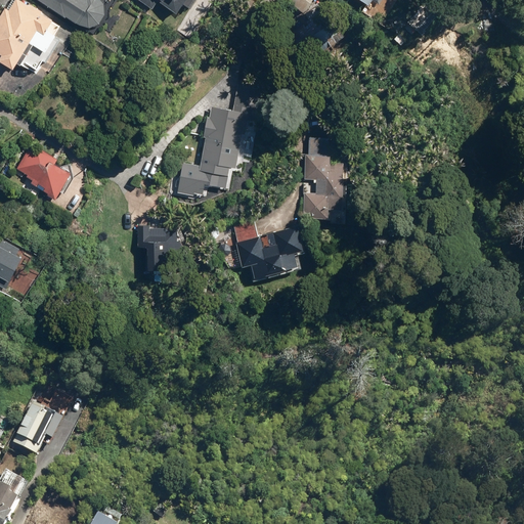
[(47,63),(60,40),(55,37),(62,24),(20,0),(10,0),(0,17),(0,54),(1,55),(0,56),(0,62),(13,71),(17,64),(36,75),(43,61),(47,63)]
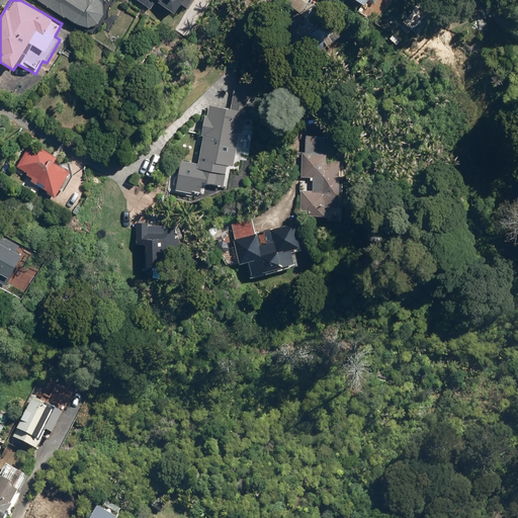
[(36,0),(78,25),(89,27),(99,23),(104,14),(103,4),(100,0),(36,0)]
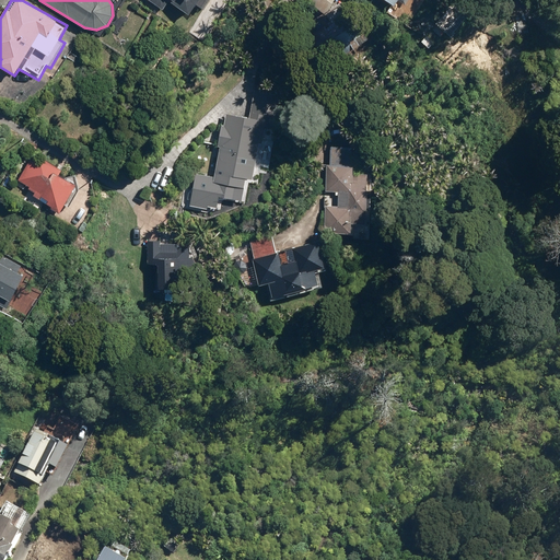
[(203,10),(210,0),(147,0),(166,12),(172,4),(190,16),(197,6),(203,10)]
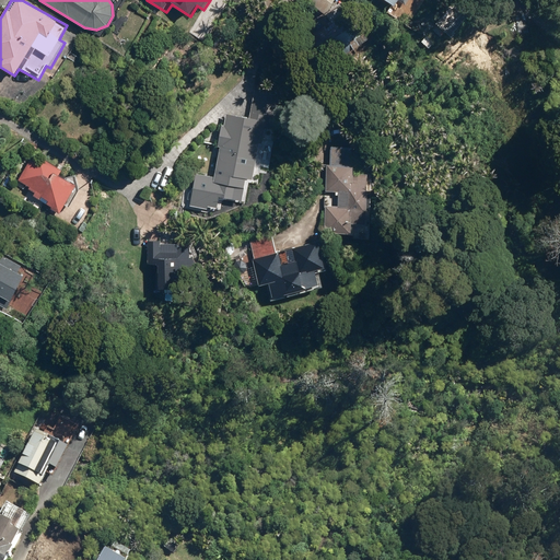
[(305,0),(325,14),(335,27),(328,33),(324,26),(311,34),(317,48),(354,15),(337,0),(305,0)]
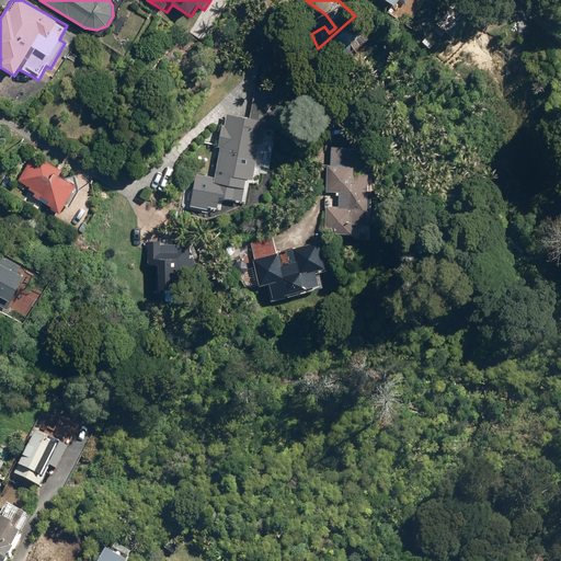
[(255,89),(250,117),(227,113),(225,125),(221,125),(218,145),(220,146),(215,176),(195,172),(190,205),(208,208),(208,206),(217,207),(219,196),(242,201),(245,179),(253,180),(260,142),(263,144),(265,127),(276,128),(283,94),(255,89)]
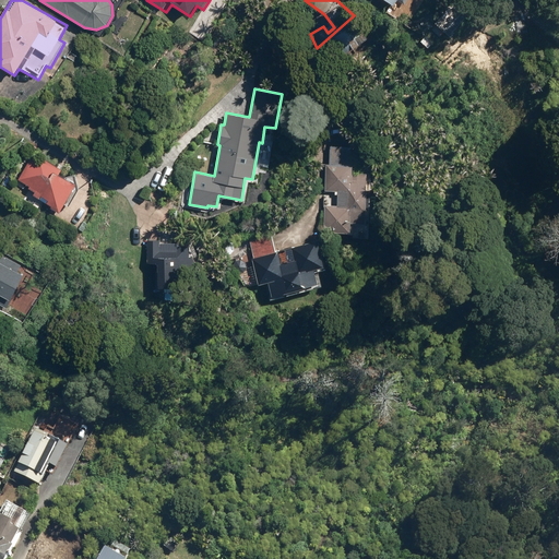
[(42,164),(31,158),(19,180),(31,186),(28,188),(35,192),(33,195),(52,205),(50,209),(60,213),(76,182),(59,174),(61,169),(44,159),(42,164)]
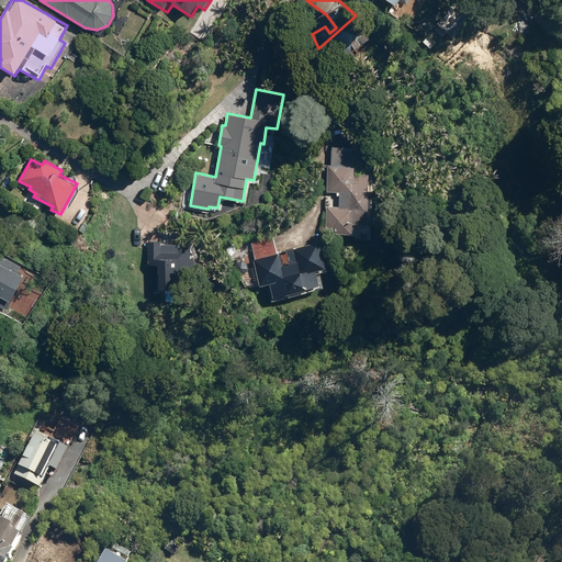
[(327,165),(327,191),(340,192),(339,206),(325,206),(325,234),(352,234),(352,224),(367,224),(367,212),(368,212),(369,189),(368,189),(368,173),(355,173),(355,165),(327,165)]
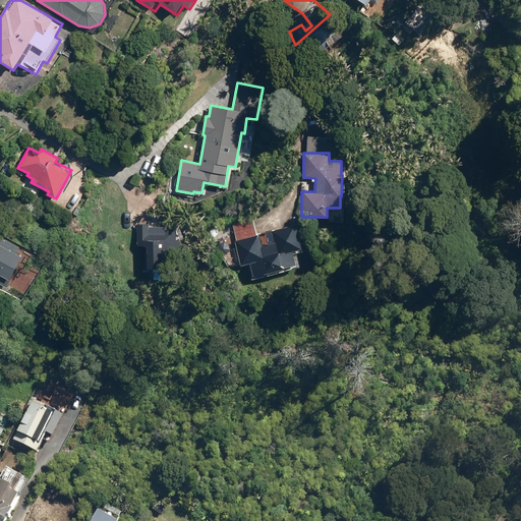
[(150,224),(137,224),(137,245),(148,245),(148,268),(165,268),(165,248),(178,248),(178,228),(165,228),(165,226),(150,226),(150,224)]
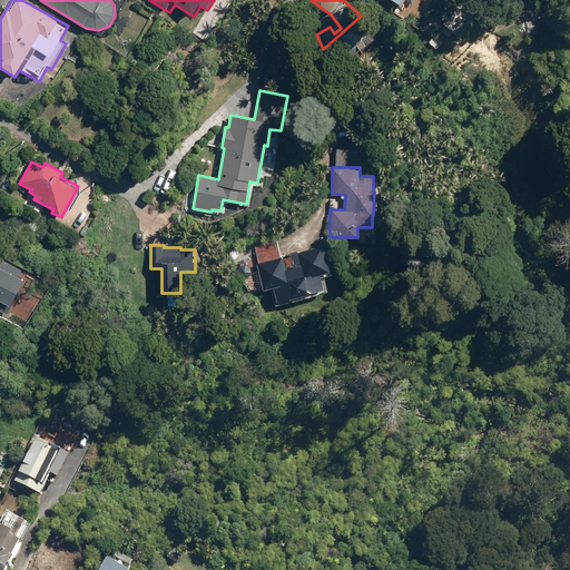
[(323,246),(296,253),(300,266),(285,269),(282,256),(255,263),(262,290),(272,287),(276,301),(288,297),(288,298),(312,293),(312,292),(326,287),(322,274),(330,272),(323,246)]
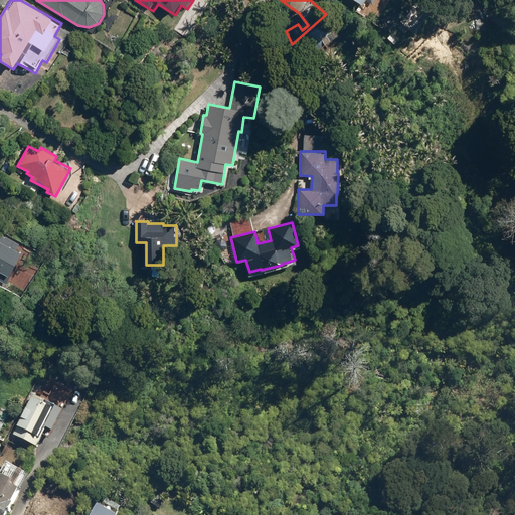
[(19,243),(0,233),(0,280),(6,284),(10,277),(9,277),(21,252),(16,249),(19,243)]
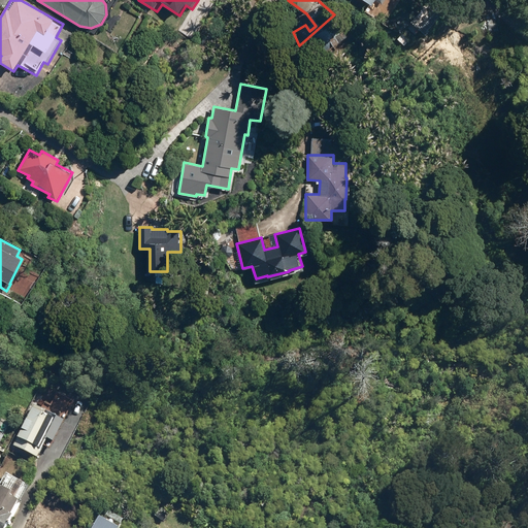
[(65,423),(35,406),(12,449),(38,461),(47,442),(54,446),(65,423)]
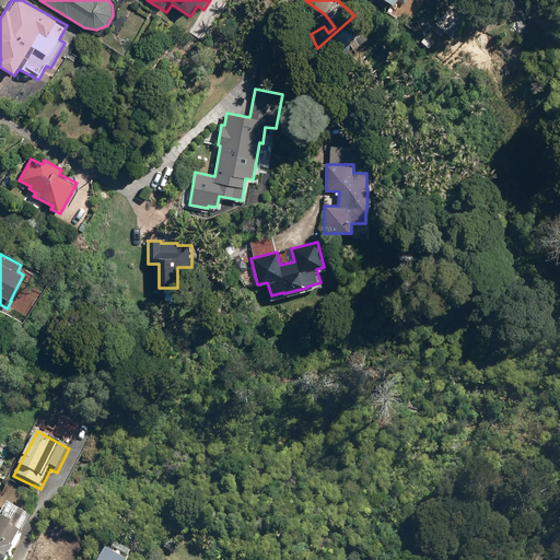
[(0,559),(7,559),(14,548),(13,547),(21,534),(12,528),(14,525),(2,518),(0,522),(0,559)]
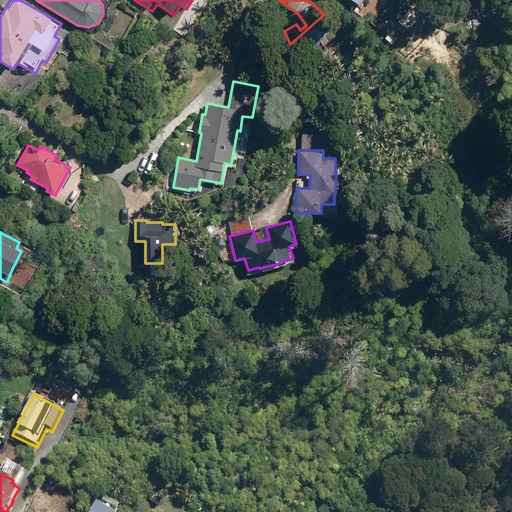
[(111,511),(97,503),(91,511),(111,511)]
